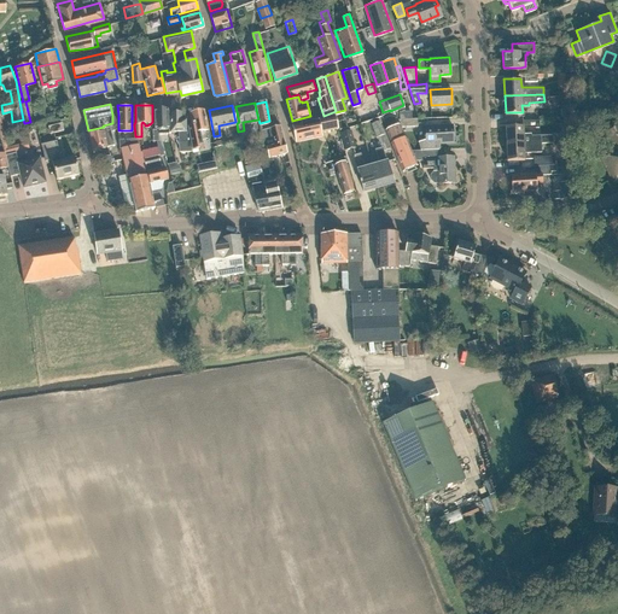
[(155,128),(153,128),(153,139),(158,139),(172,139),(169,132),(168,107),(155,107),(155,128)]
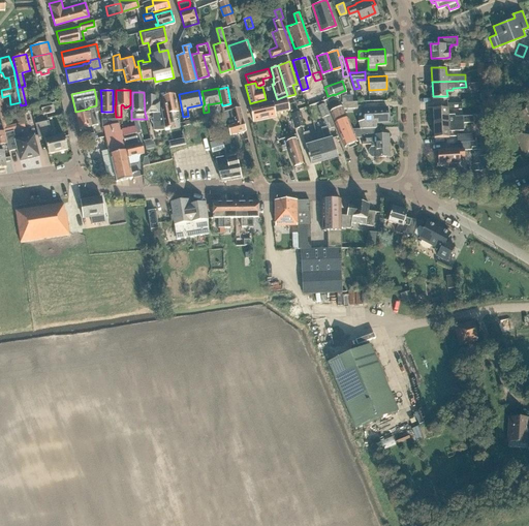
[(165,113),(161,114),(162,119),(164,127),(164,128),(174,126),(173,119),(180,118),(180,117),(175,94),(175,92),(174,92),(161,95),(165,113)]
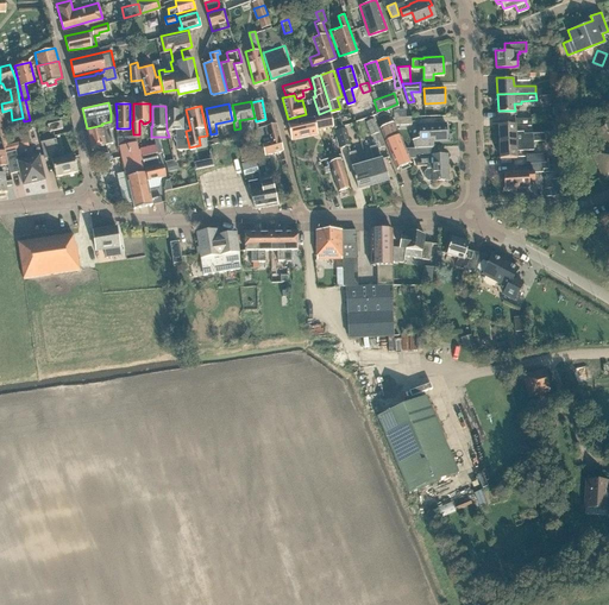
[(170,109),(168,109),(168,128),(176,128),(176,138),(176,147),(189,147),(189,146),(187,137),(186,131),(184,127),(183,127),(182,117),(179,117),(179,108),(176,109),(176,107),(170,107),(170,109)]
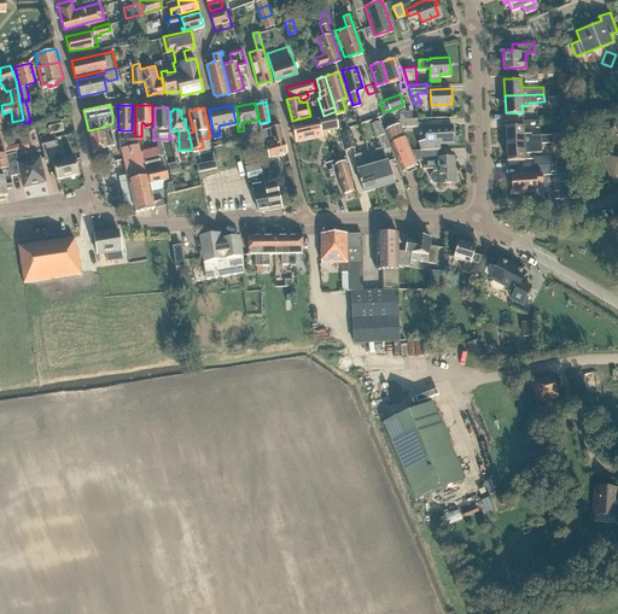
[(336,113),(292,123),(296,139),(296,140),(322,134),(321,130),(338,126),(336,113)]
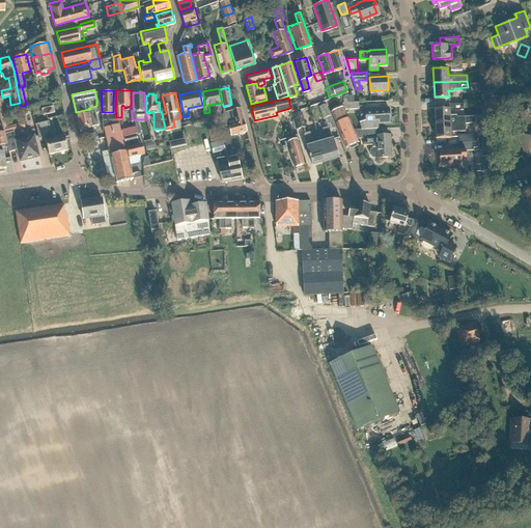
[(88,108),(89,109),(92,124),(98,122),(95,111),(102,109),(102,99),(96,99),(96,106),(88,108)]
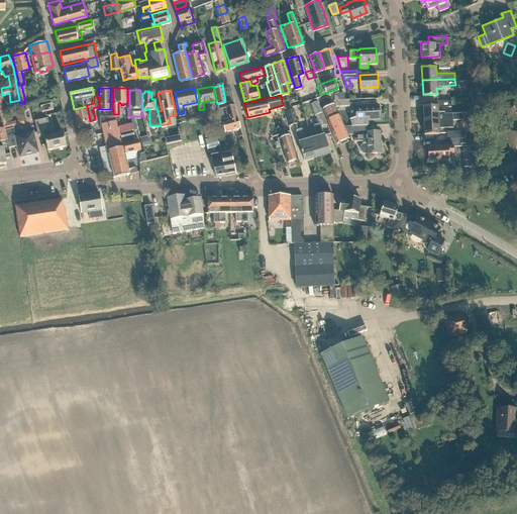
[(6,120),(1,98),(0,98),(0,111),(3,126),(4,127),(13,125),(24,122),(23,116),(6,120)]
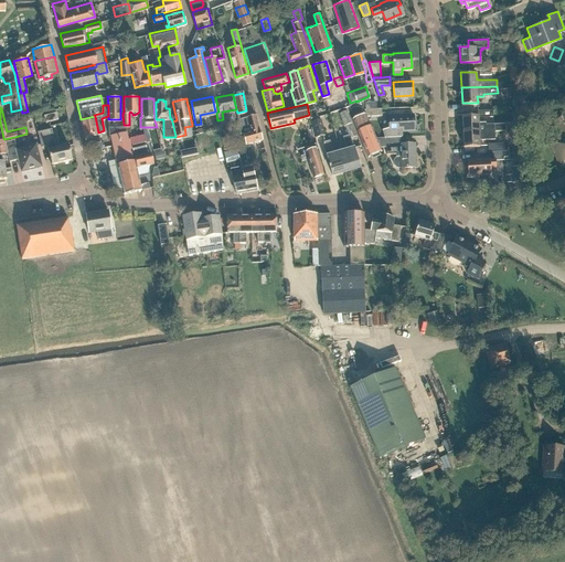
[(340,149),(345,169),(360,165),(354,146),(353,146),(351,136),(356,134),(347,108),(339,112),(344,124),(345,124),(349,133),(343,135),(347,148),(340,149)]
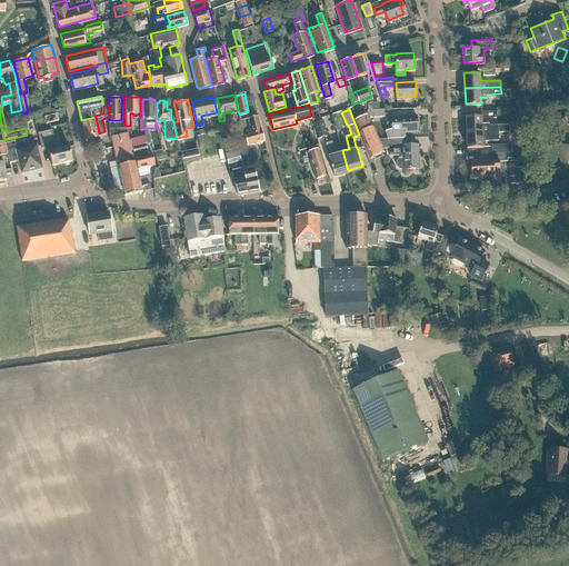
[(57,111),(45,115),(47,121),(59,118),(57,111)]
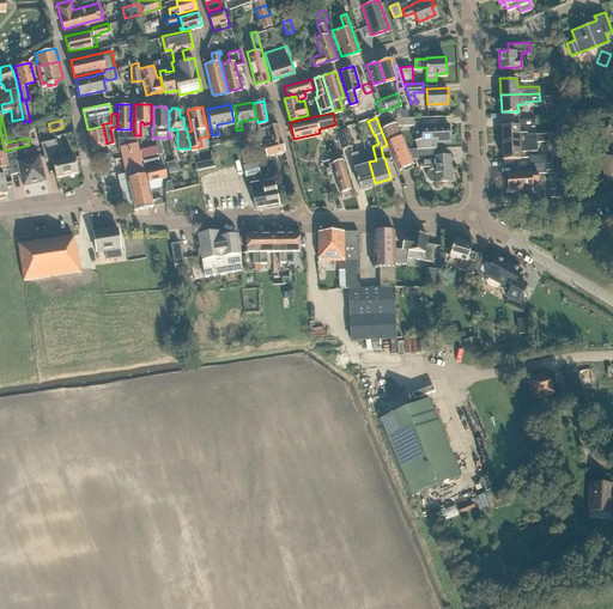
[(413,162),(402,134),(396,121),(383,126),(388,139),(400,168),(413,162)]
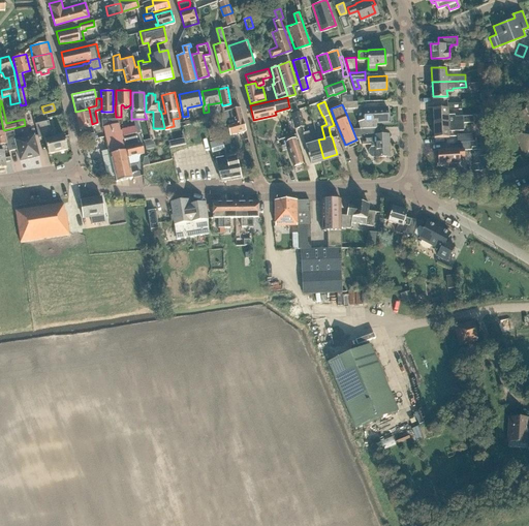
[(240,105),(223,110),(225,116),(226,118),(230,133),(246,129),(240,105)]
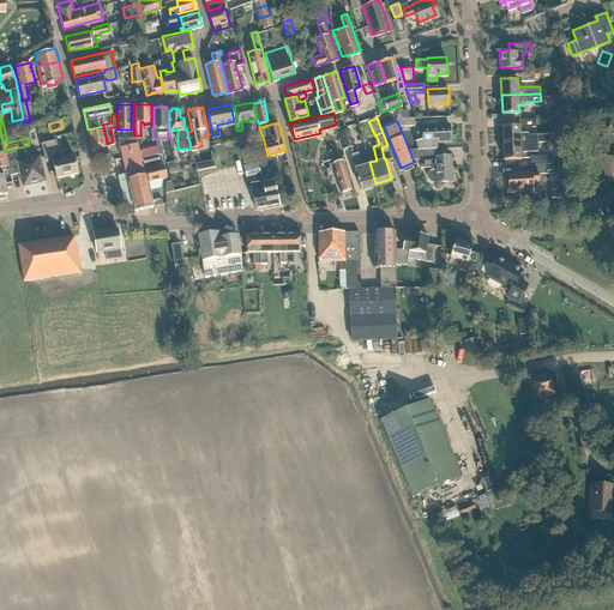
[(417,146),(437,146),(437,140),(450,139),(450,122),(423,124),(423,122),(422,122),(423,137),(415,138),(417,146)]
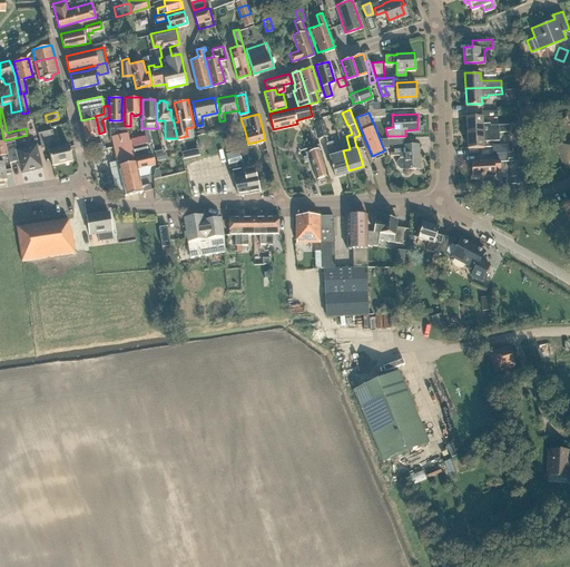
[(566,134),(553,139),(566,165),(569,162),(569,114),(559,119),(566,134)]
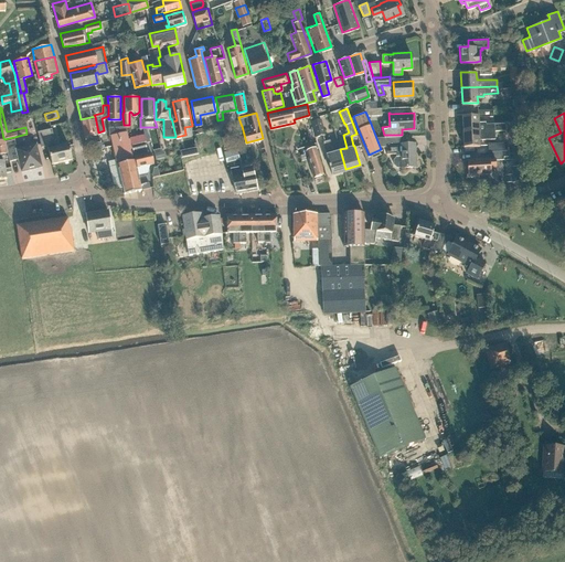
[(462,115),(464,130),(494,128),(504,128),(504,122),(486,122),(486,120),(478,120),(478,114),(462,115)]
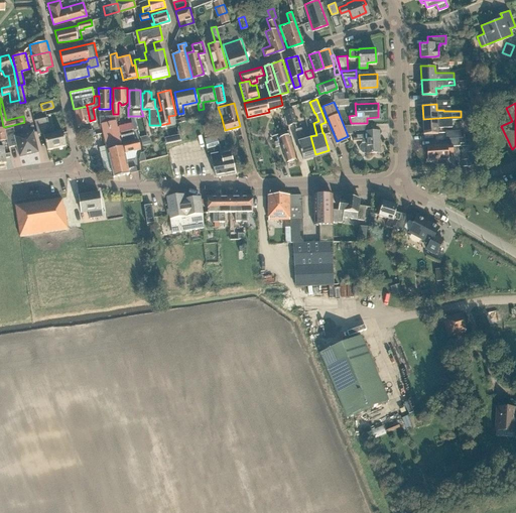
[(90,121),(87,106),(74,109),(77,124),(79,123),(79,125),(85,123),(84,122),(90,121)]
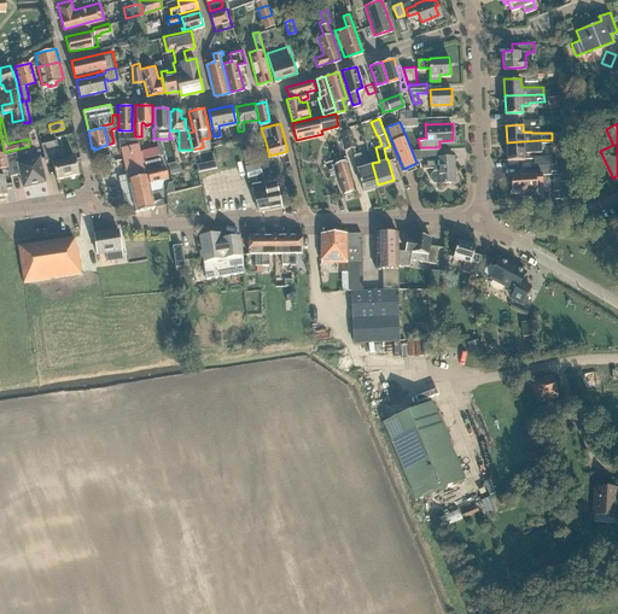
[(350,129),(340,133),(345,148),(355,146),(350,129)]
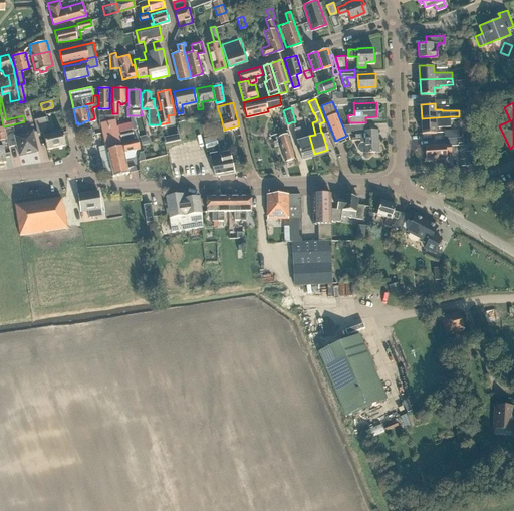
[(47,115),(35,118),(38,132),(43,131),(47,148),(65,144),(62,131),(51,134),(47,115)]
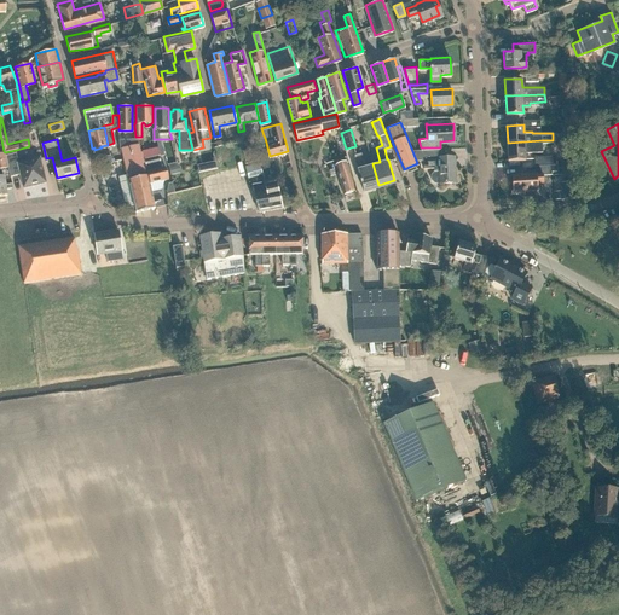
[(542,140),(508,143),(508,160),(525,158),(525,151),(543,151),(542,140)]
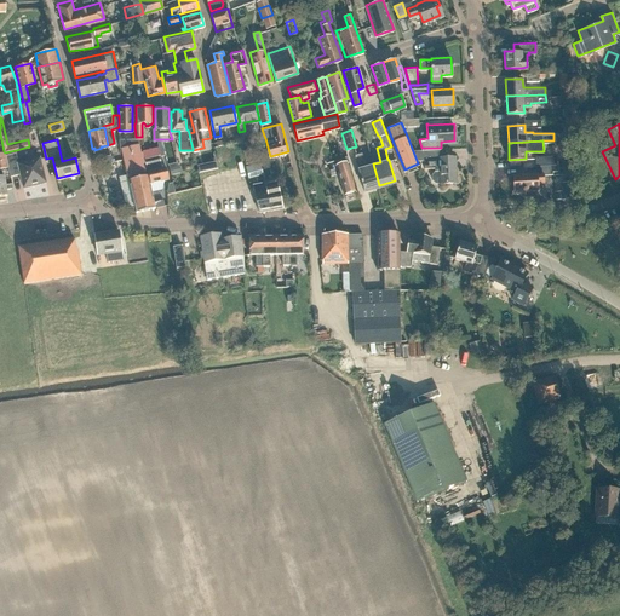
[(127,172),(119,174),(126,209),(136,207),(136,209),(155,206),(154,200),(147,170),(145,165),(142,150),(141,150),(139,143),(133,144),(121,147),(127,172)]
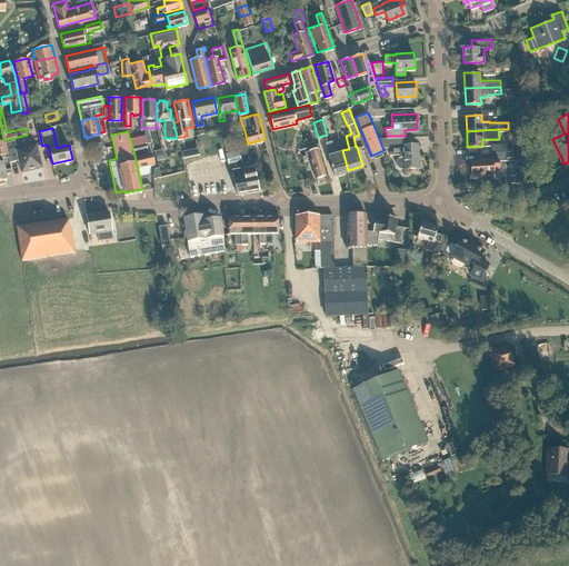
[(146,133),(138,135),(140,144),(146,141),(148,141),(146,133)]
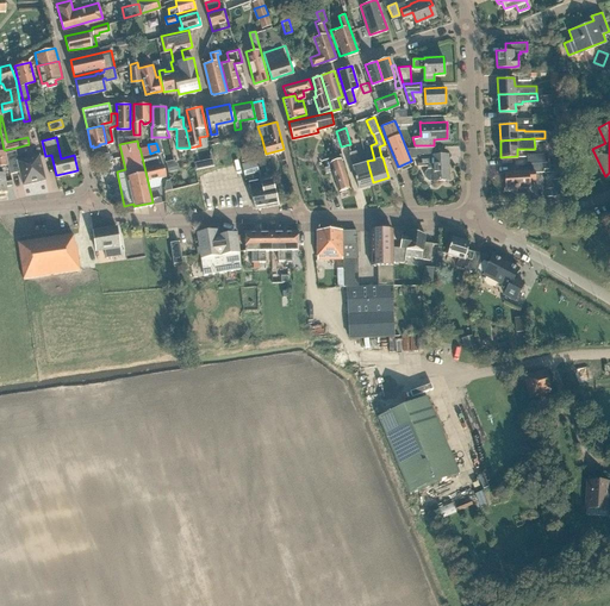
[(406,145),(411,156),(417,156),(417,164),(428,163),(428,167),(425,170),(425,175),(429,179),(449,177),(448,152),(437,152),(437,145),(434,145),(415,145),(406,145)]
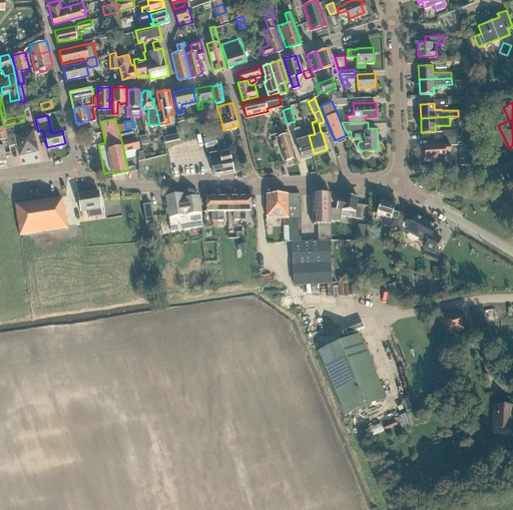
[(15,133),(13,124),(4,126),(8,144),(16,142),(19,154),(38,149),(33,129),(15,133)]
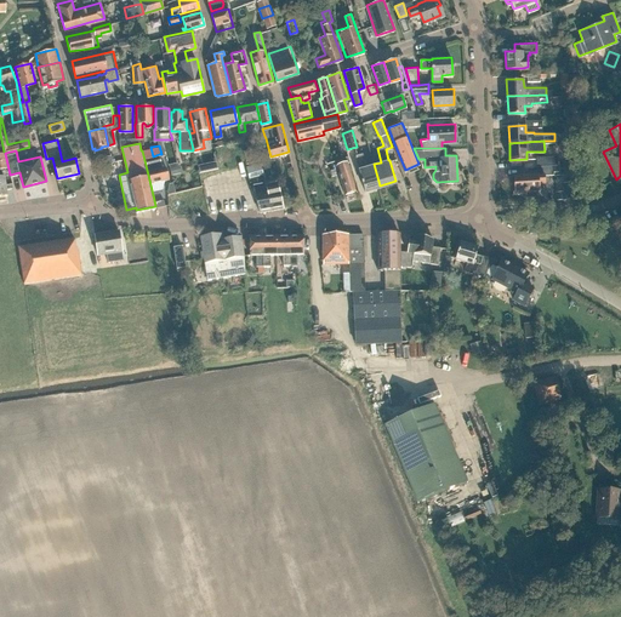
[(365,190),(380,186),(374,164),(368,166),(363,152),(355,154),(359,169),(365,190)]
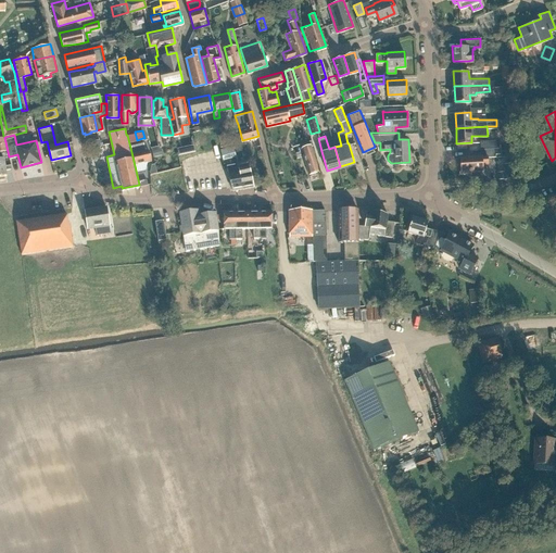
[(99,138),(90,139),(92,149),(99,147),(101,143),(99,138)]
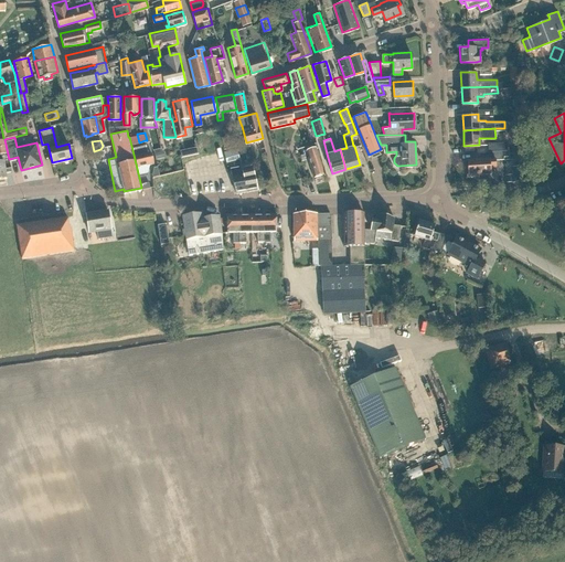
[(132,150),(134,155),(135,155),(137,166),(153,161),(151,151),(148,152),(145,140),(139,142),(131,144),(134,150),(132,150)]
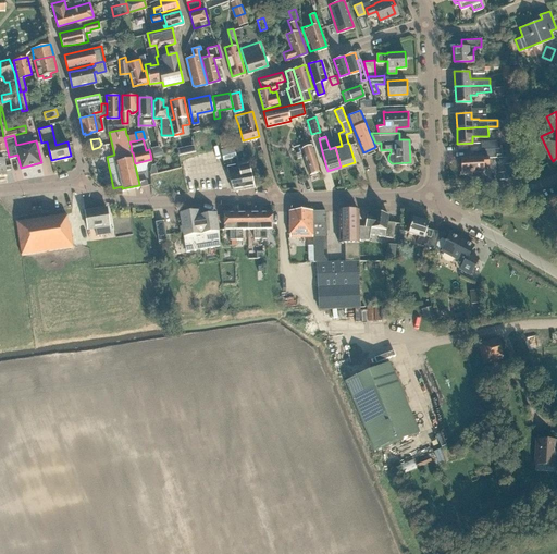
[(481,148),(499,146),(499,138),(481,139),(481,148)]
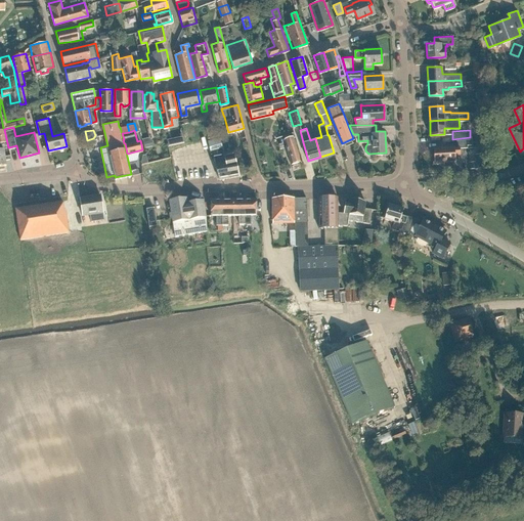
[(285,137),(284,138),(286,146),(287,146),(292,163),(300,160),(293,134),(295,134),(294,131),(288,132),(289,136),(285,137)]
